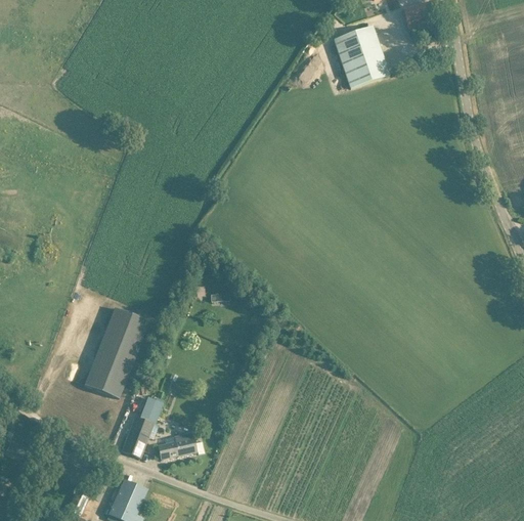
[(403,7),(408,27),(432,20),(427,1),(403,7)]
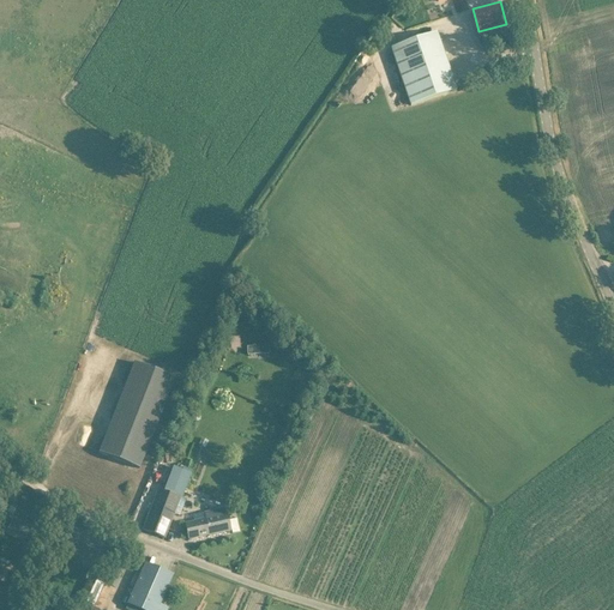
[(457,88),(437,30),(391,46),(411,103),(457,88)]
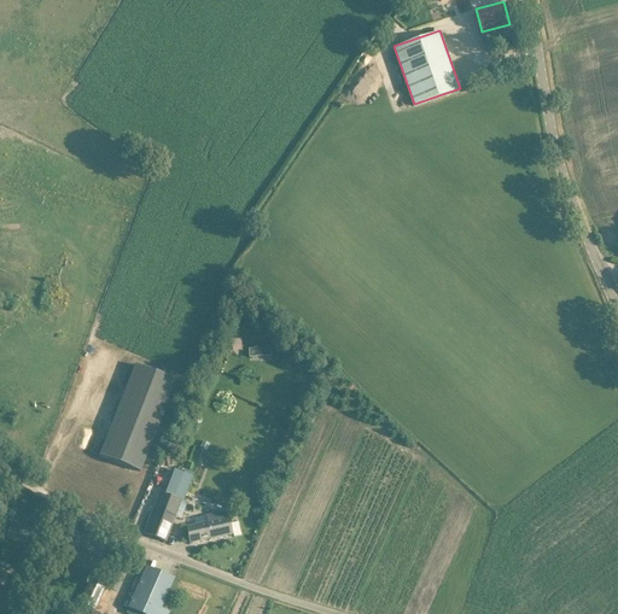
[(237,370),(240,360),(234,357),(231,368),(237,370)]
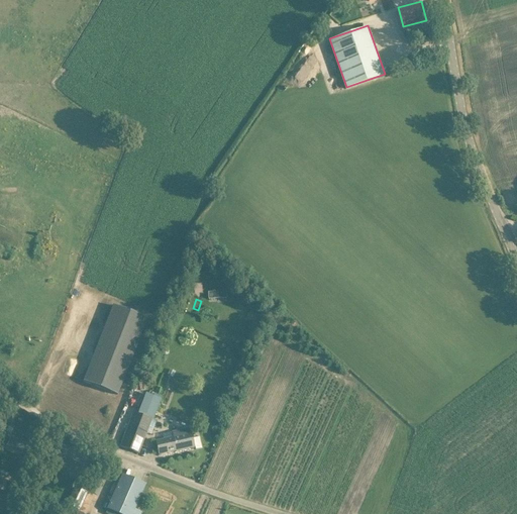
[(147,316),(113,303),(83,379),(117,393),(147,316)]
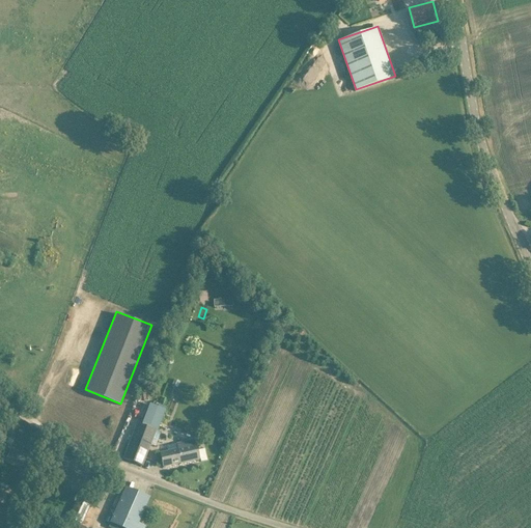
[(71,327),(67,335),(72,337),(70,341),(75,343),(80,332),(71,327)]
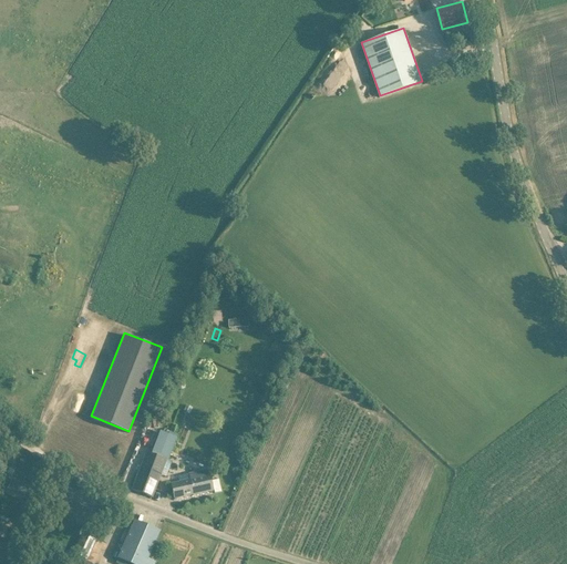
[(167,458),(146,450),(132,488),(153,495),(167,458)]
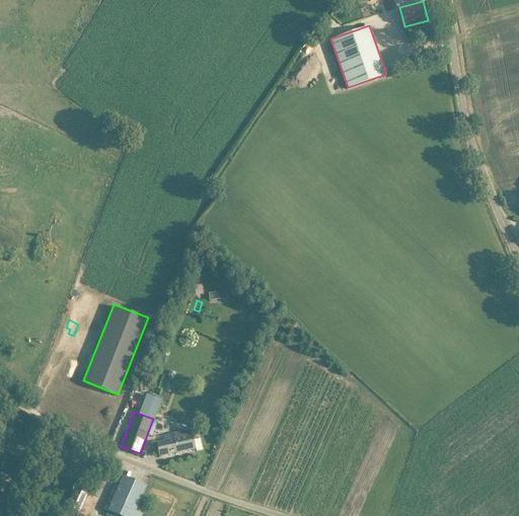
[(174,437),(157,441),(159,454),(176,450),(177,450),(196,446),(191,428),(172,432),(174,437)]
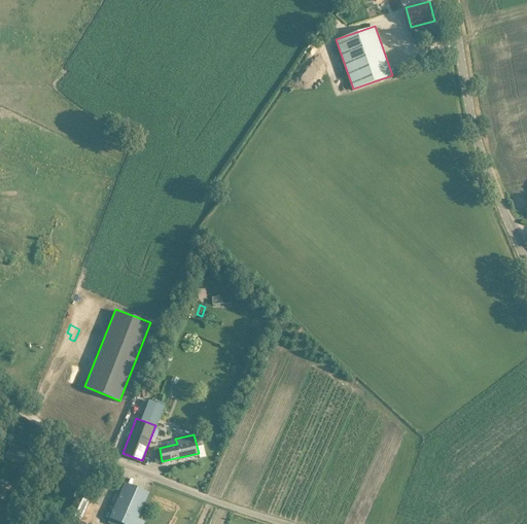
[(29,451),(11,443),(7,452),(24,460),(29,451)]
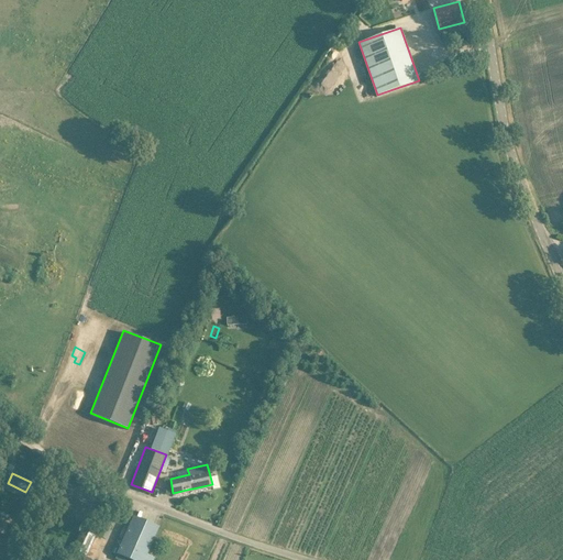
[(106,513),(98,533),(106,537),(114,517),(106,513)]
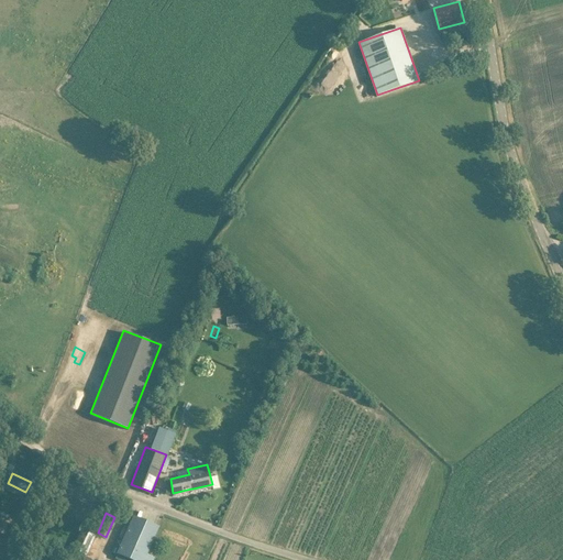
[(146,553),(158,526),(134,515),(118,551),(136,559),(152,559),(154,557),(146,553)]
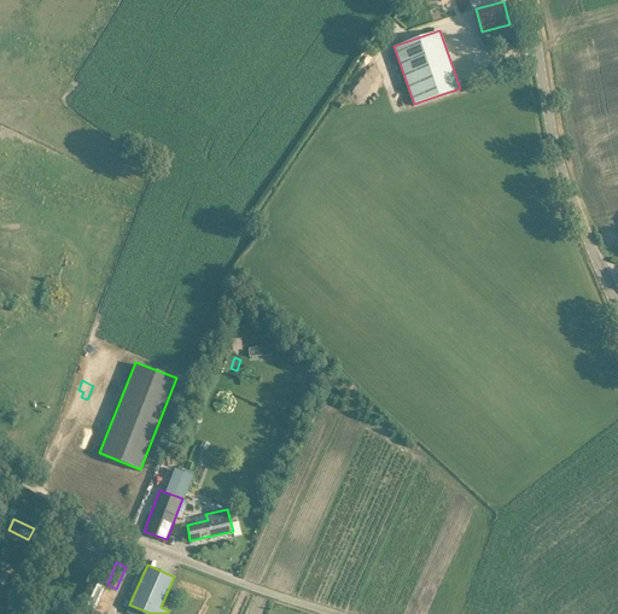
[(89,579),(80,600),(94,606),(104,586),(89,579)]
